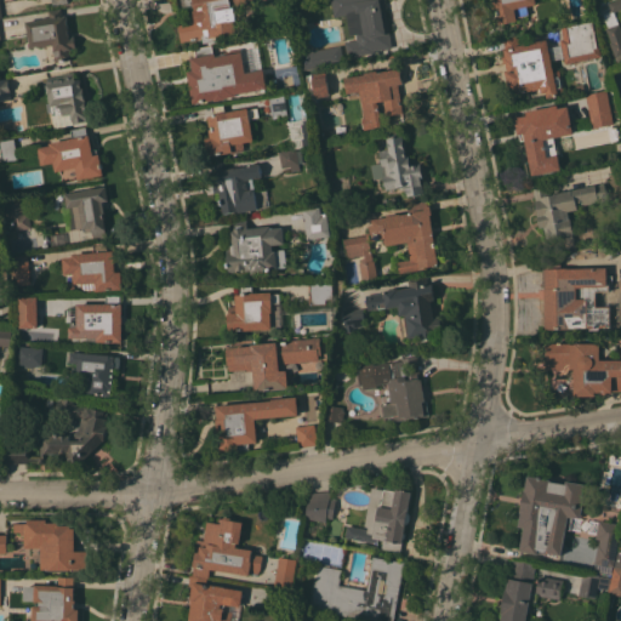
[(252,0),(254,4),(232,7),(235,33),(223,35),(224,39),(203,43),(203,38),(181,41),(178,22),(195,20),(194,11),(195,11),(195,6),(177,10),(175,0),(252,0)]
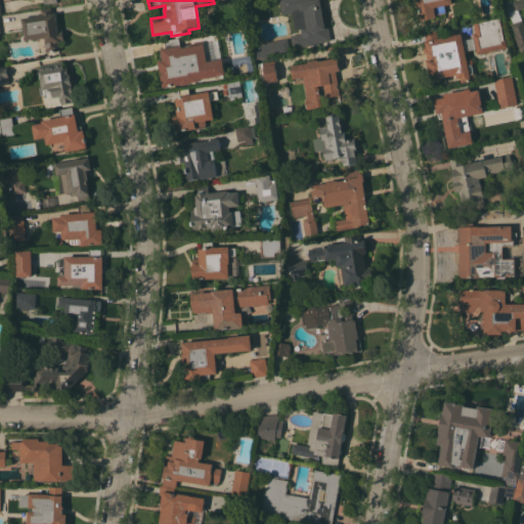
[(324,0),(325,6),(324,6),(331,40),(293,47),(291,35),(301,33),(300,29),(295,30),(292,12),(281,13),(278,0),(324,0)]
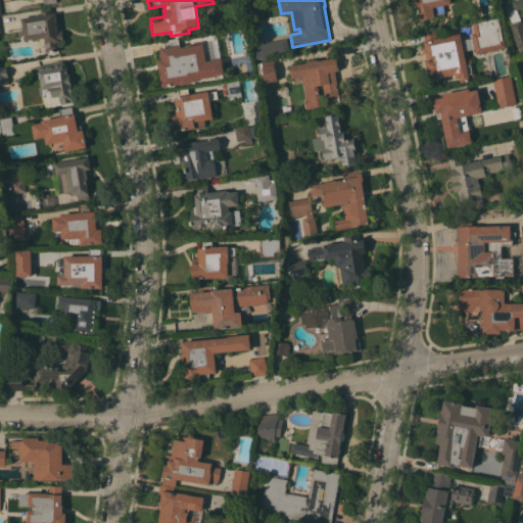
[(443,5),(444,12),(434,14),(435,16),(420,20),(417,8),(416,9),(414,0),(450,0),(452,3),(443,5)]
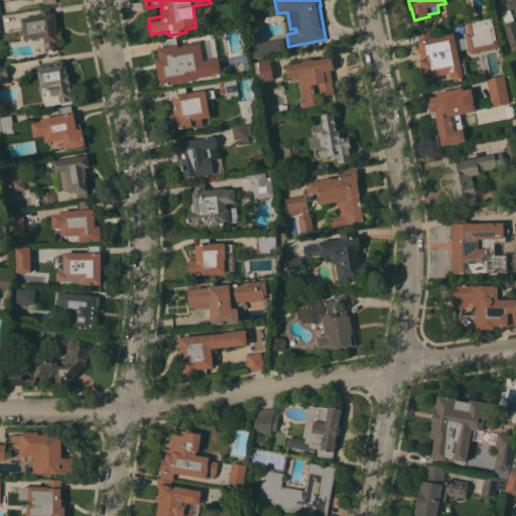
[(506,35),(507,34),(503,23),(505,22),(500,11),(507,9),(505,2),(510,0),(515,0),(515,49),(512,51),(506,35)]
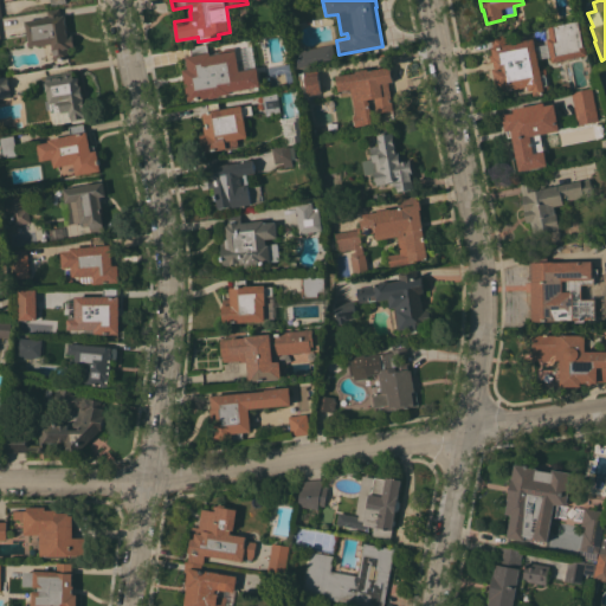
[(52,44),(28,46),(25,20),(47,17),(47,11),(59,8),(60,15),(65,14),(66,26),(69,26),(70,34),(72,34),(73,46),(68,47),(69,58),(53,60),(53,59),(52,44)]
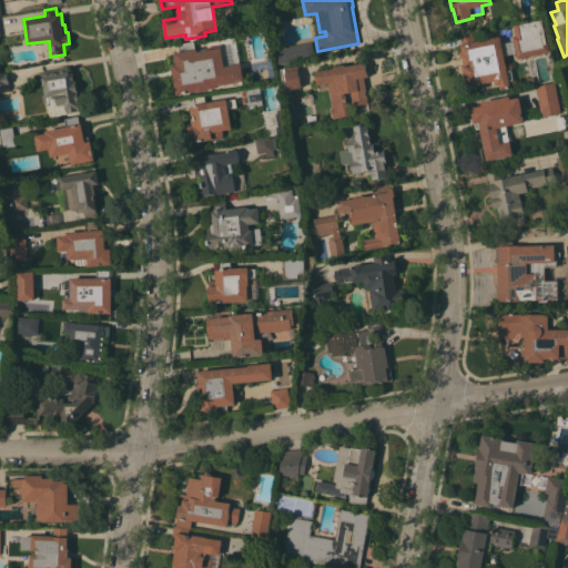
[(540,19),(546,43),(548,43),(549,51),(516,58),(515,52),(505,54),(503,42),(513,41),(511,36),(515,36),(513,24),(540,19)]
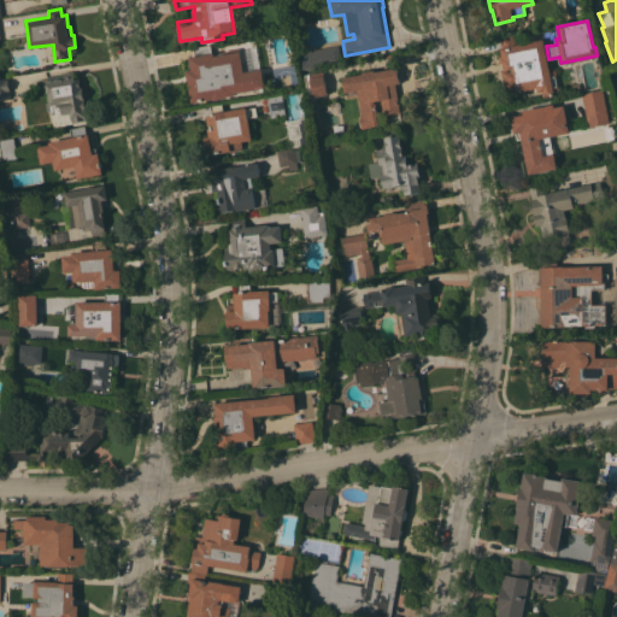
[(512,93),(511,87),(505,88),(501,70),(504,70),(503,63),(500,63),(499,56),(501,54),(500,48),(501,47),(499,37),(513,35),(516,45),(542,39),(550,70),(556,69),(557,75),(554,76),(557,87),(558,86),(560,93),(554,94),(554,95),(544,98),(542,92),(538,92),(538,88),(512,93)]
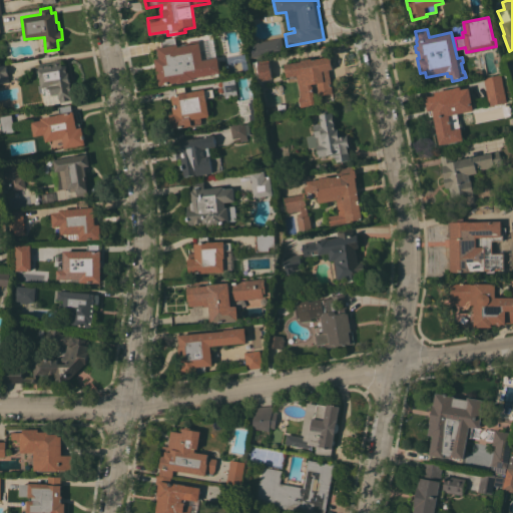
[(281,37),(283,51),(249,57),(246,43),(281,37)]
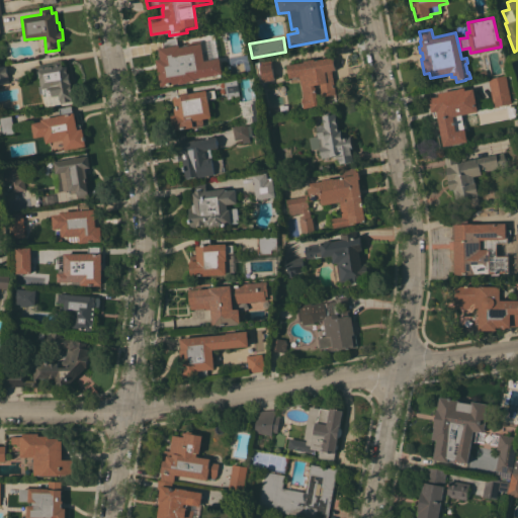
[(155,59),(160,58),(158,48),(178,44),(179,47),(201,42),(205,60),(219,57),(223,73),(160,85),(155,59)]
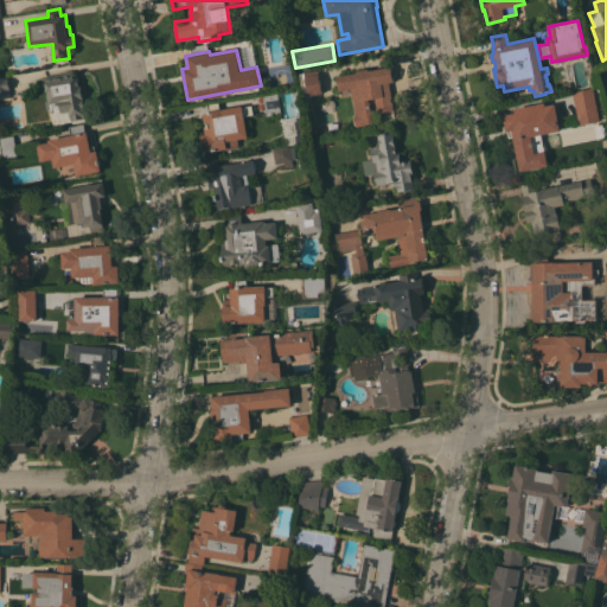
[(356,72),(356,70),(368,69),(368,70),(390,66),(393,82),(389,83),(391,98),(390,98),(391,102),(393,102),(394,110),(377,113),(375,97),(368,98),(369,102),(370,101),(370,104),(369,104),(369,108),(371,107),(371,113),(371,114),(372,122),(366,123),(366,125),(356,127),(353,115),(357,115),(352,89),(339,91),(336,76),(356,72)]
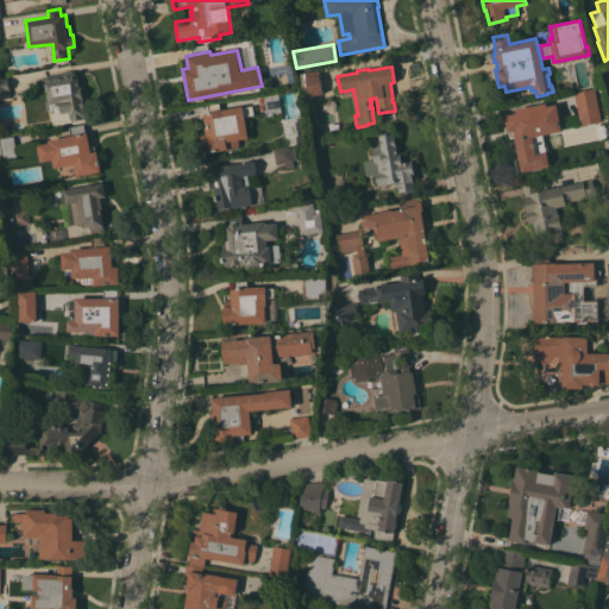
[(300,74),(305,73),(305,71),(319,69),(322,93),(309,95),(311,100),(306,100),(300,74)]
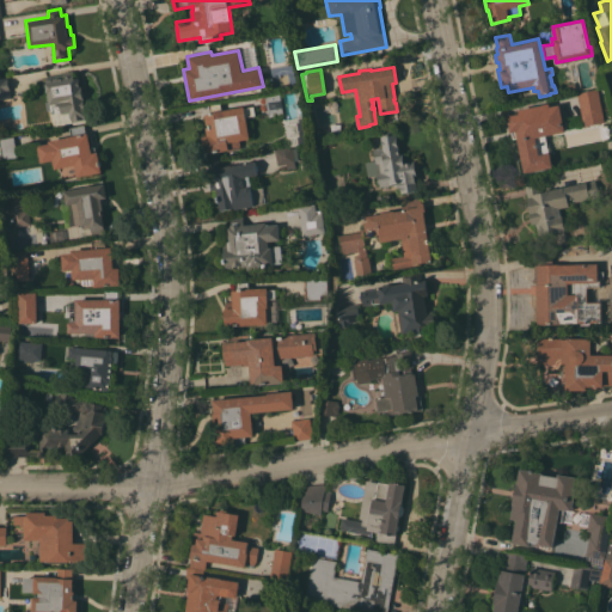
[(72,123),(53,126),(50,110),(47,110),(46,103),(48,103),(46,84),(47,84),(46,77),(63,74),(63,72),(73,71),(74,78),(79,78),(80,81),(79,81),(79,85),(80,85),(86,122),(72,123)]
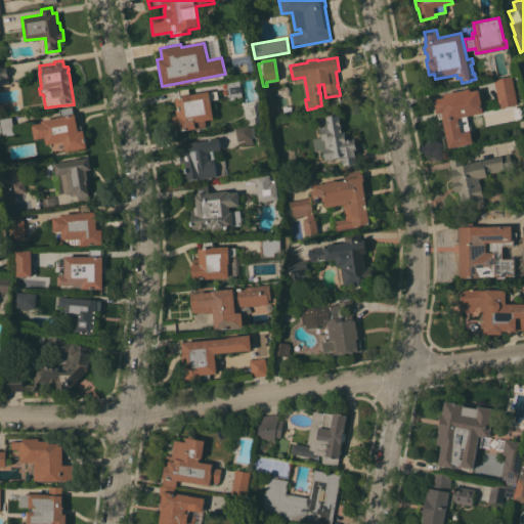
[(0,85),(0,67),(6,66),(9,84),(0,85)]
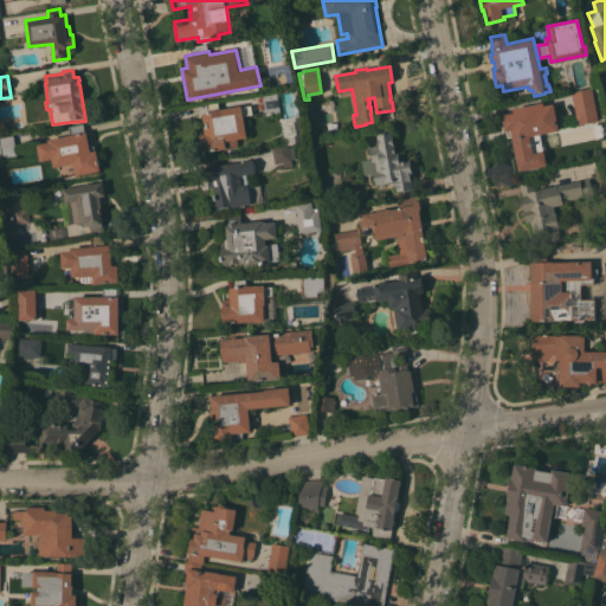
[(571,92),(591,88),(597,115),(603,114),(604,117),(597,118),(598,121),(578,124),(571,92)]
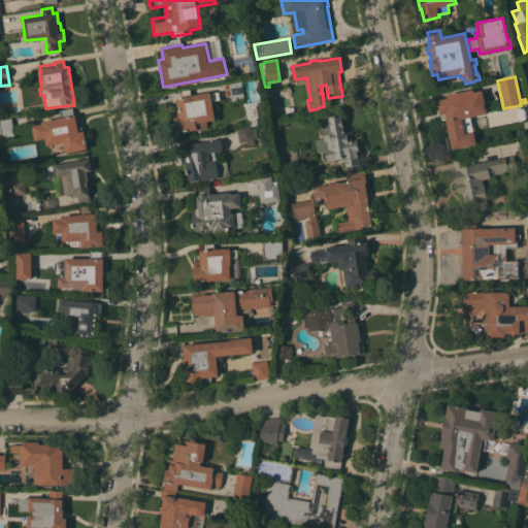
[(240,80),(242,97),(231,98),(228,83),(240,80)]
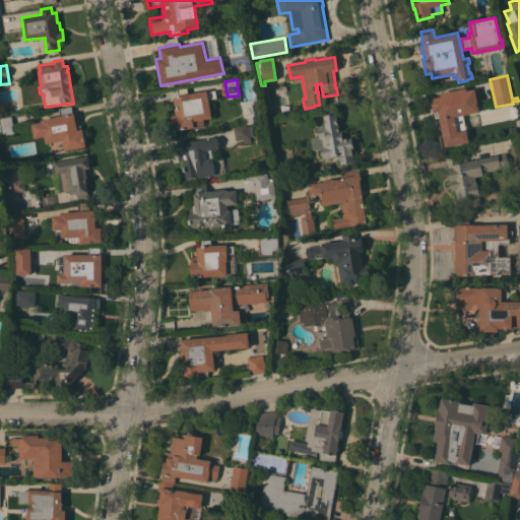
[(174,131),(172,116),(176,115),(175,108),(177,108),(177,106),(175,106),(174,98),(178,96),(177,88),(187,86),(188,93),(207,90),(207,91),(215,90),(216,98),(209,99),(211,118),(203,119),(204,126),(174,131)]
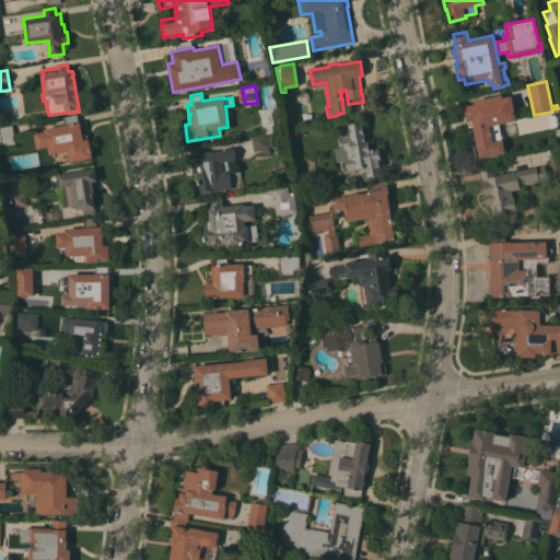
[(473,127),(469,128),(467,121),(464,106),(475,104),(474,100),(493,96),(494,98),(512,95),(512,98),(513,97),(514,102),(513,102),(515,112),(498,116),(505,153),(479,159),(473,127)]
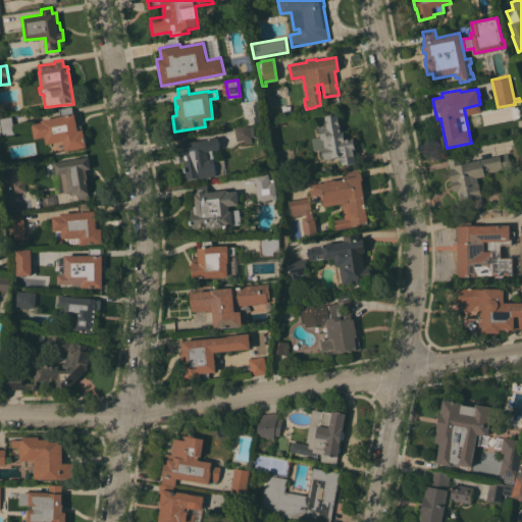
[(262,121),(245,124),(242,102),(259,99),(262,121)]
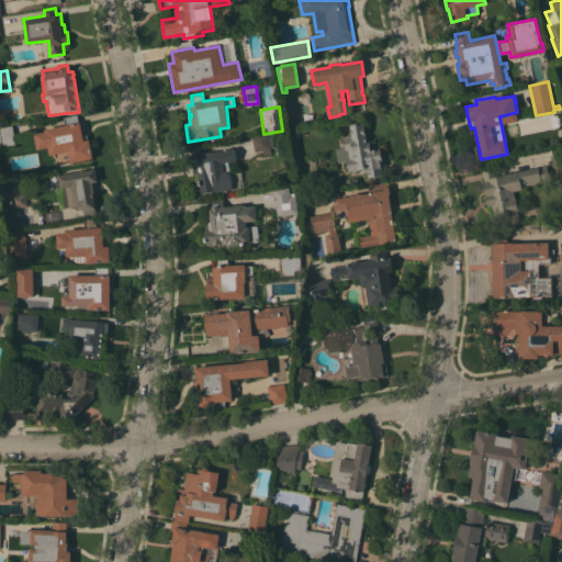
[(48,147),(37,149),(34,134),(45,131),(44,128),(65,124),(64,117),(77,114),(79,122),(80,122),(83,135),(87,135),(88,139),(89,139),(93,158),(70,163),(68,150),(49,154),(48,147)]
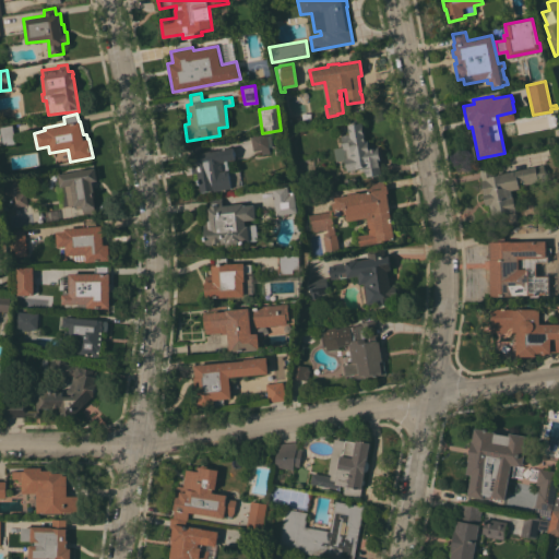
[(549,117),(558,116),(558,122),(558,129),(552,130),(549,117)]
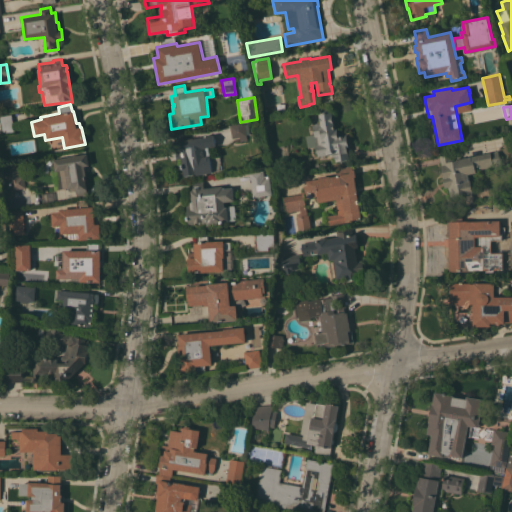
[(334,128),(336,128),(338,136),(346,134),(348,147),(347,147),(349,159),(335,162),(334,157),(333,157),(332,154),(328,155),(328,154),(317,156),(315,146),(307,148),(305,136),(313,134),(312,124),(320,122),(318,113),(331,111),(334,128)]
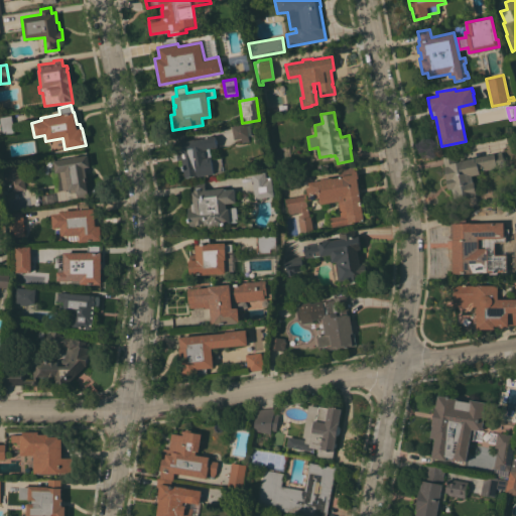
[(0,122),(0,116),(12,115),(15,131),(2,134),(0,122)]
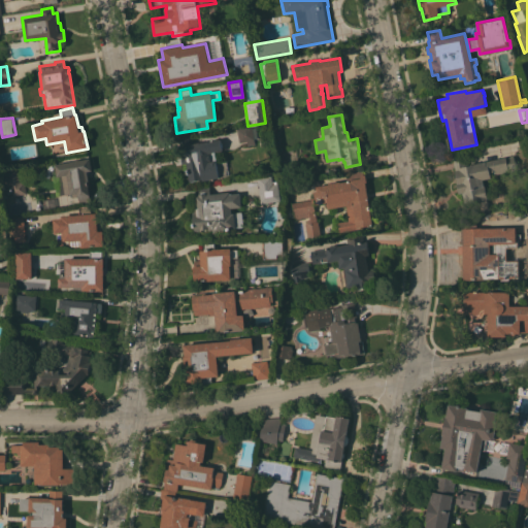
[(239,142),(237,129),(252,127),(252,128),(255,127),(257,138),(254,138),(254,144),(246,145),(246,141),(239,142)]
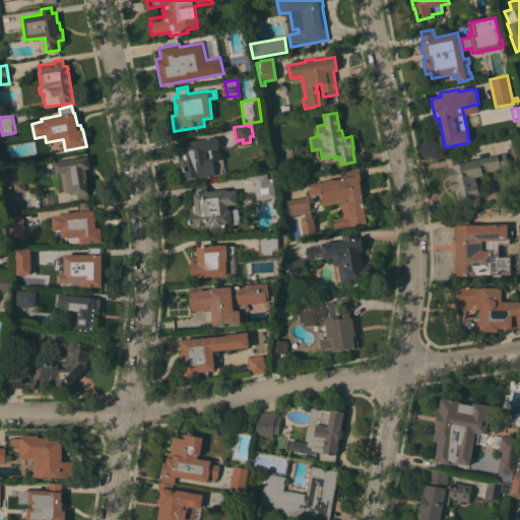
[(183,159),(179,160),(177,153),(179,152),(176,137),(189,135),(190,140),(216,136),(216,140),(218,140),(219,144),(218,144),(218,148),(212,148),(213,161),(221,160),(223,171),(214,172),(215,176),(199,178),(199,177),(186,179),(183,159)]
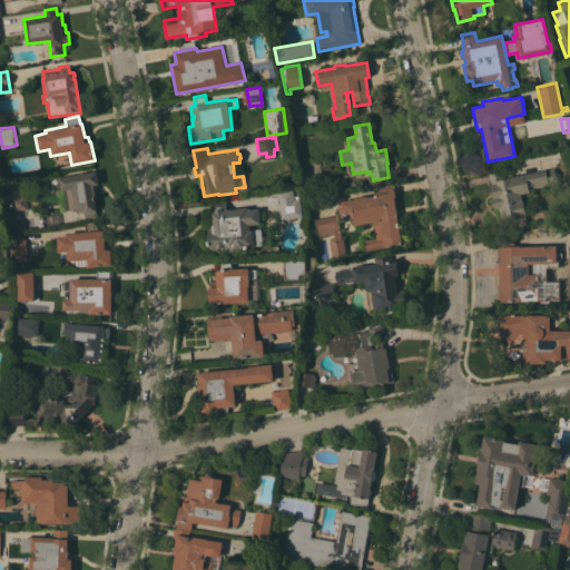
[(499,208),(494,209),(492,196),(493,196),(489,174),(502,170),(504,179),(509,178),(509,177),(554,168),(557,183),(529,188),(529,192),(521,194),(522,200),(523,200),(526,214),(500,218),(499,208)]
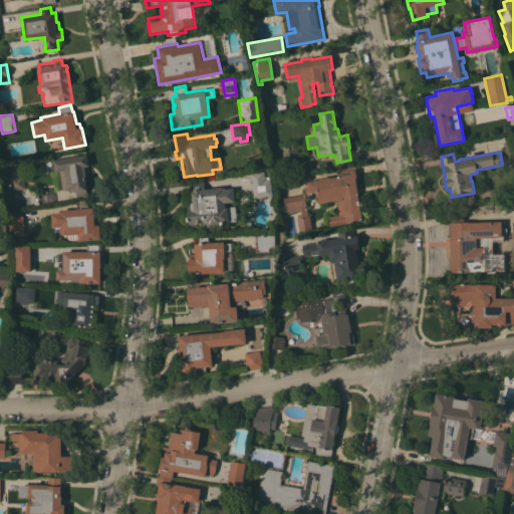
[(59,171),(55,172),(53,160),(70,157),(70,156),(75,155),(76,156),(86,154),(89,166),(84,167),(86,177),(84,177),(87,195),(77,198),(75,191),(70,192),(69,188),(62,189),(59,171)]
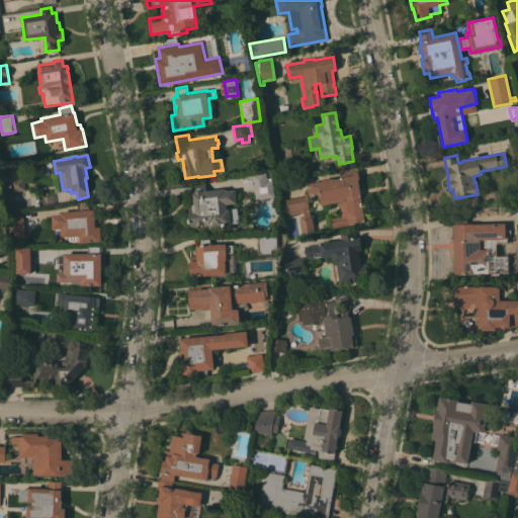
[(11,191),(7,167),(16,166),(18,177),(22,176),(25,189),(11,191)]
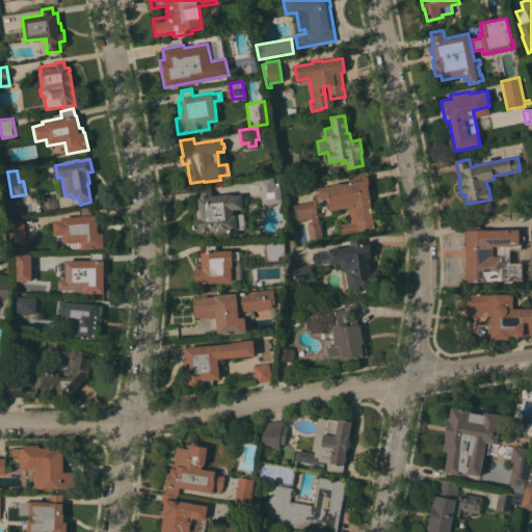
[(308,221),(312,221),(312,218),(296,221),(293,205),(314,201),(314,200),(316,200),(315,193),(315,190),(316,189),(330,185),(331,184),(342,182),(343,183),(350,182),(348,174),(365,171),(366,176),(368,176),(369,184),(368,184),(374,227),(364,229),(364,230),(341,234),(340,223),(350,222),(348,208),(330,210),(329,204),(316,206),(317,216),(318,215),(319,222),(320,222),(322,237),(309,240),(307,224),(309,224),(308,221)]
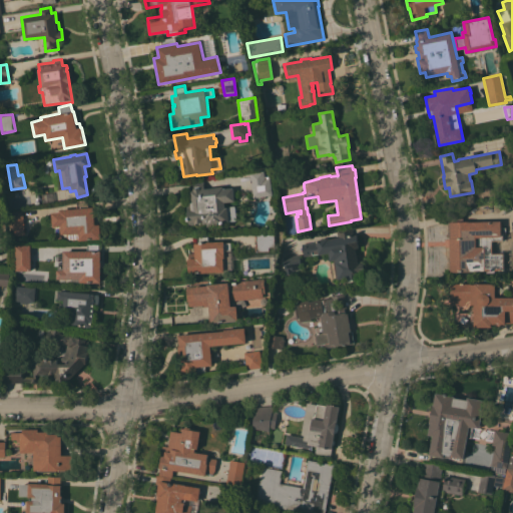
[(272,168),(273,177),(270,177),(271,188),(275,187),(276,194),(252,197),(248,172),(263,170),(263,169),(272,168)]
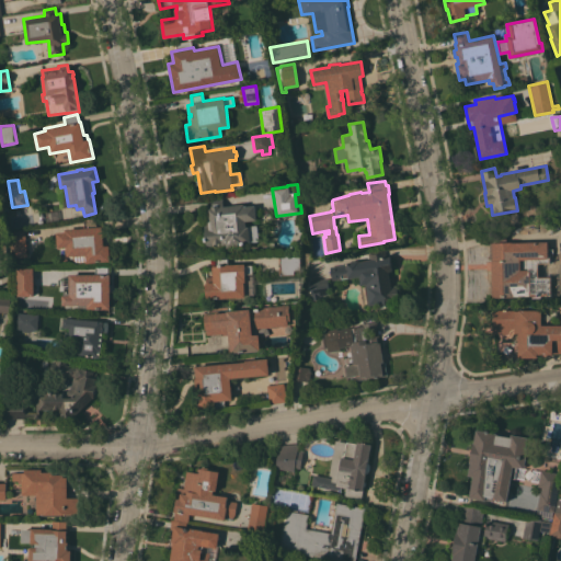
[(222,206),(243,204),(243,206),(254,205),(256,220),(245,221),(245,226),(256,225),(256,226),(259,240),(258,241),(244,242),(244,245),(227,247),(227,243),(221,244),(222,247),(214,248),(213,245),(206,247),(204,220),(207,219),(206,209),(208,208),(207,199),(221,197),(222,206)]
